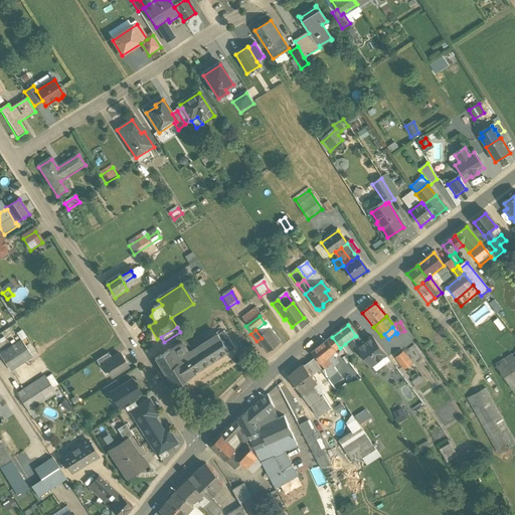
[(262,338),(256,341),(267,354),(279,345),(269,332),(262,338)]
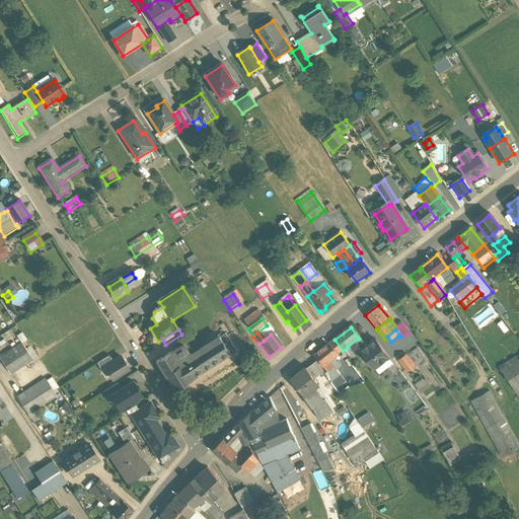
[(236,354),(225,336),(219,340),(230,357),(236,354)]
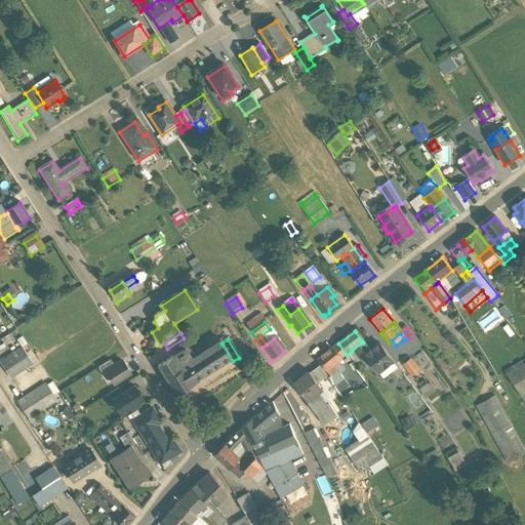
[(362,342),(352,351),(360,361),(365,357),(364,357),(370,353),(363,342),(362,342)]
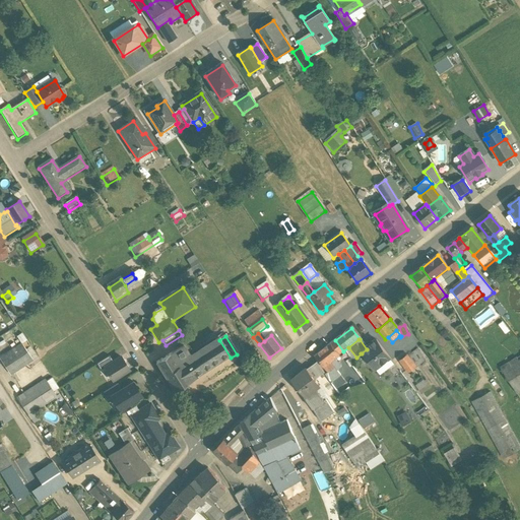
[(184,348),(157,366),(175,393),(231,358),(219,340),(191,359),(184,348)]
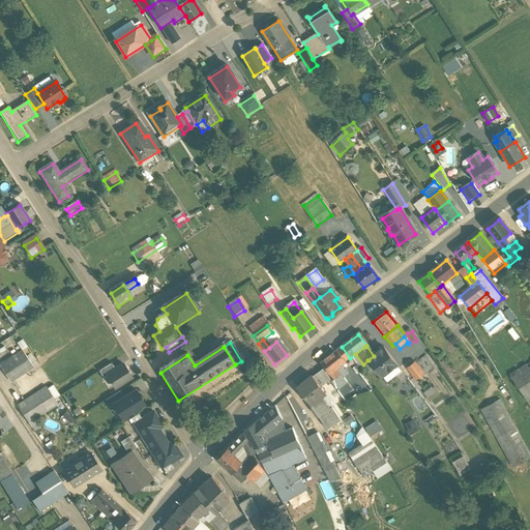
[(350,358),(342,347),(336,352),(345,362),(350,358)]
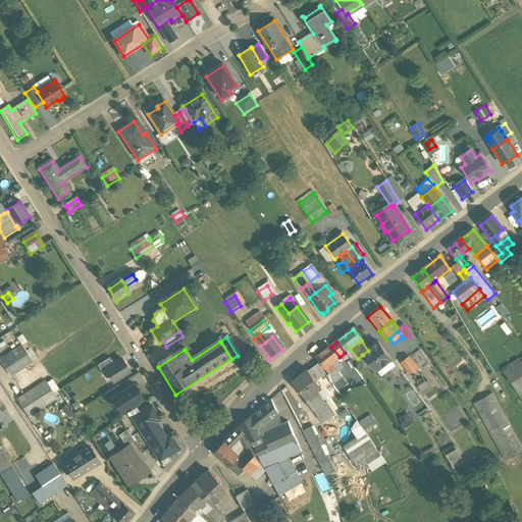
[(390,361),(377,344),(368,351),(362,355),(363,355),(374,370),(380,366),(381,368),(390,361)]
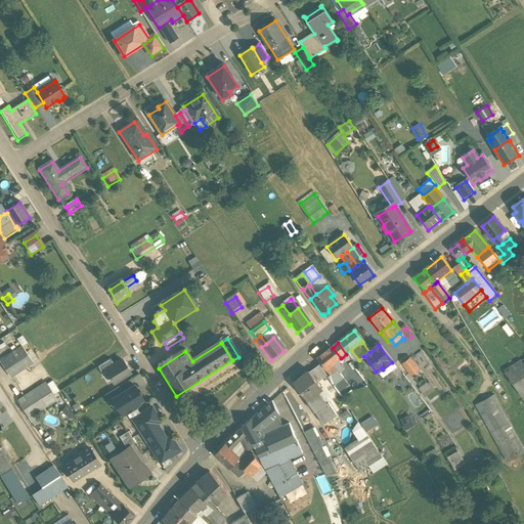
[(333,348),(316,360),(324,372),(331,366),(341,358),(333,348)]
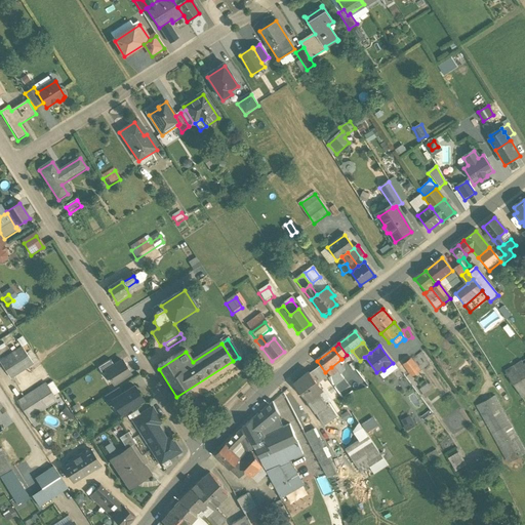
[(22,351),(0,365),(11,381),(33,368),(22,351)]
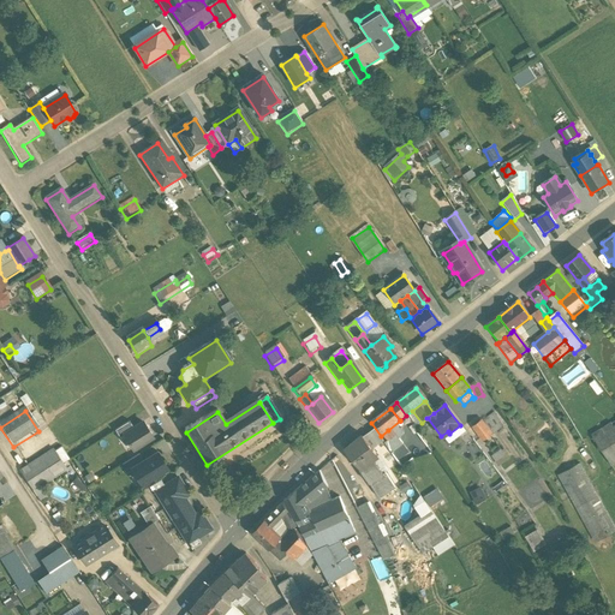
[(494,416),(482,424),(491,437),(503,428),(494,416)]
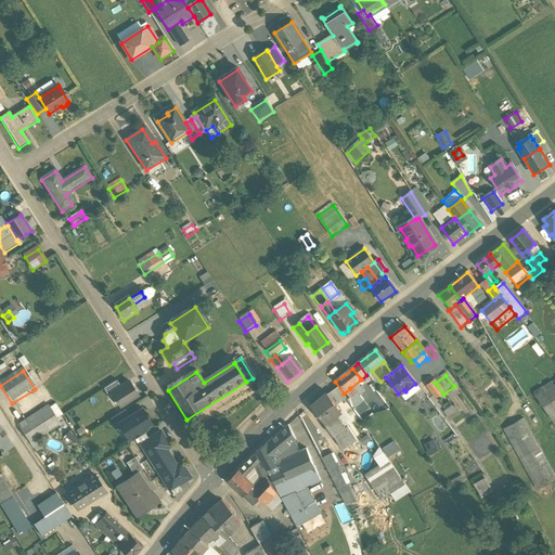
[(554,381),(533,396),(551,423),(554,420),(554,381)]
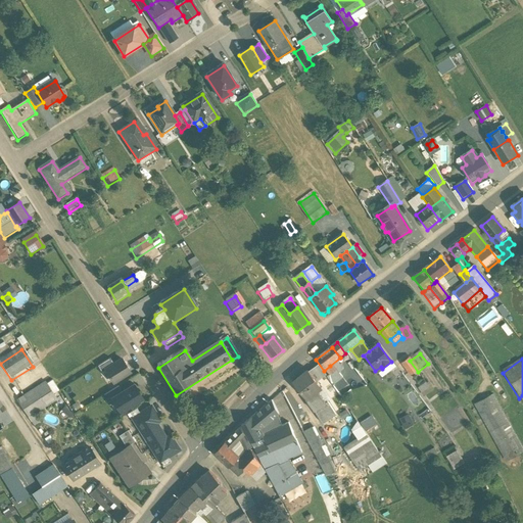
[(410,361),(409,360),(401,365),(411,377),(418,372),(410,361)]
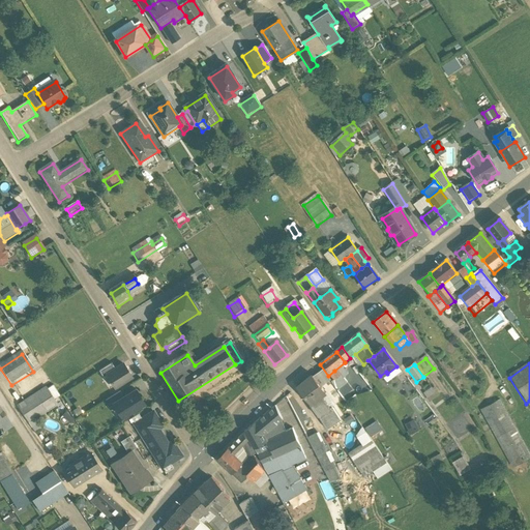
[(112,366),(99,374),(104,381),(108,378),(107,378),(116,372),(112,366)]
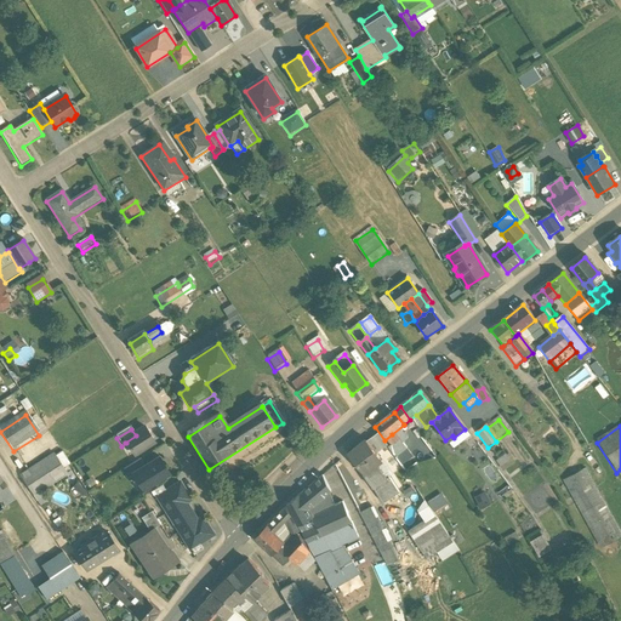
[(136,436),(125,443),(126,443),(136,459),(155,445),(144,431),(136,436)]
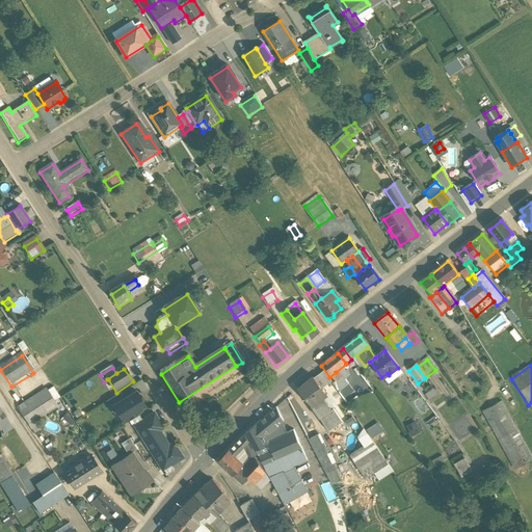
[(324,372),(317,377),(313,380),(322,391),(324,388),(330,383),(324,372)]
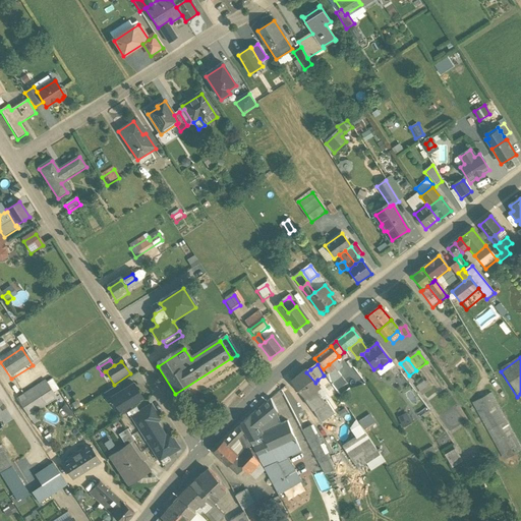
[(329,364),(323,369),(327,375),(334,370),(329,364)]
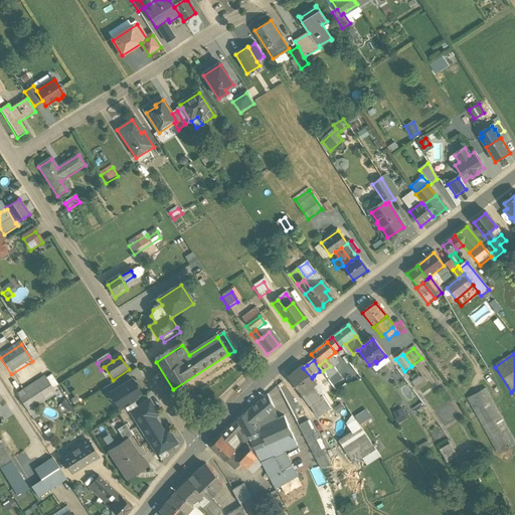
[(303,368),(288,380),(300,396),(301,395),(301,396),(313,387),(316,384),(312,378),(303,368)]
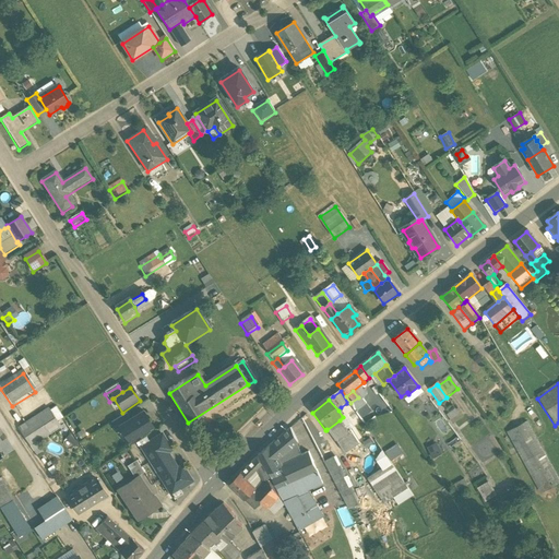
[(448,417),(453,426),(463,419),(456,411),(448,417)]
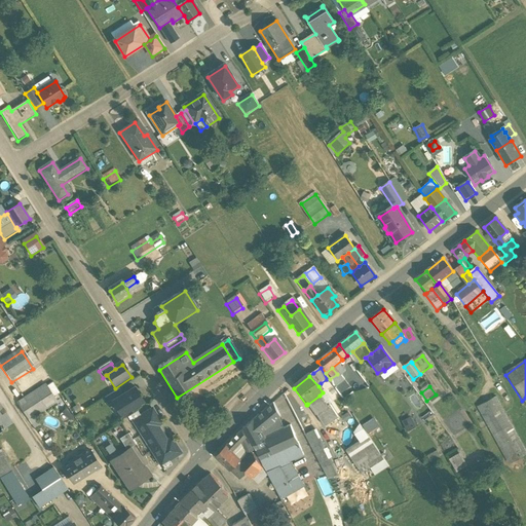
[(45,388),(17,407),(29,423),(35,420),(57,405),(45,388)]
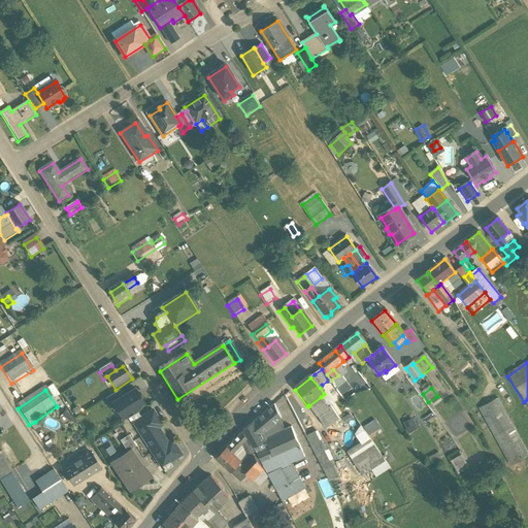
[(124,398),(113,405),(113,406),(122,419),(131,414),(131,415),(135,411),(135,410),(144,405),(135,391),(124,398)]
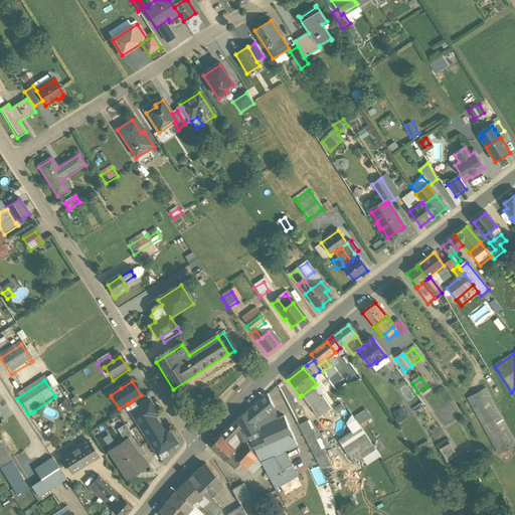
[(118,383),(103,393),(107,398),(111,396),(111,395),(121,388),(118,383)]
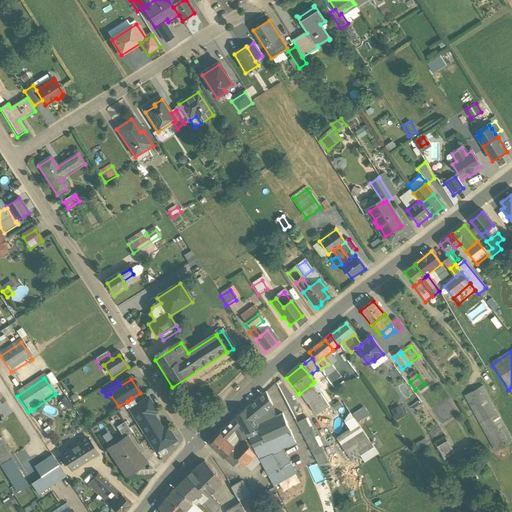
[(311,385),(299,394),(299,393),(298,394),(306,406),(319,397),(311,385)]
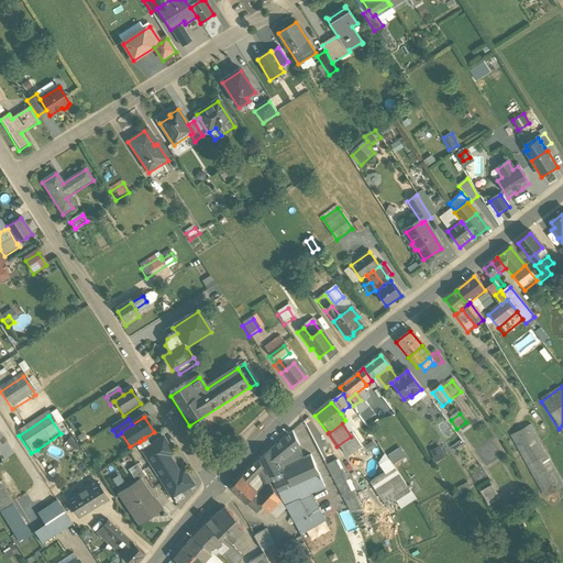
[(562,488),(562,486),(530,427),(511,438),(545,499),(562,488)]
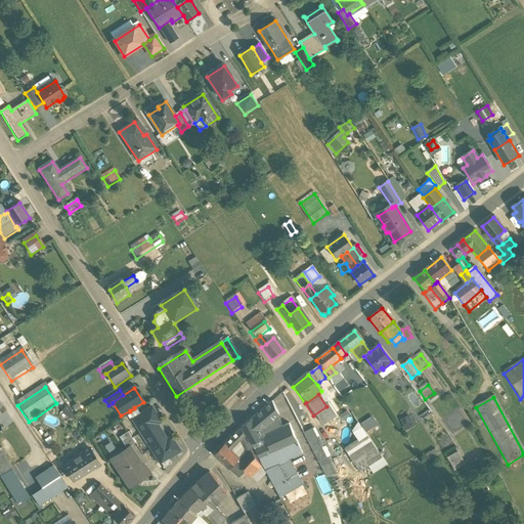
[(271,404),(262,412),(266,422),(276,415),(271,404)]
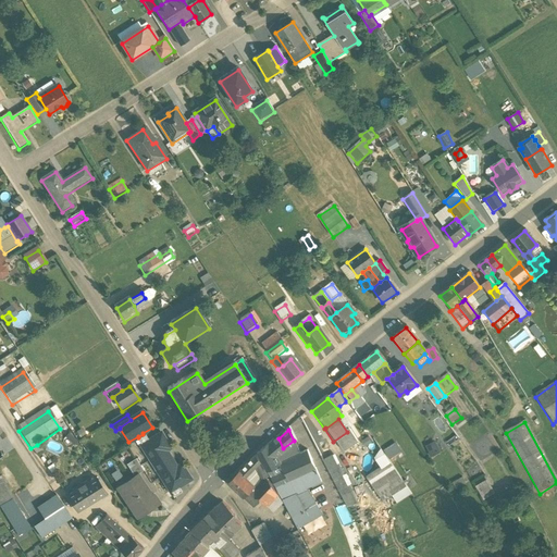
[(347,432),(333,442),(342,455),(358,445),(348,430),(347,432)]
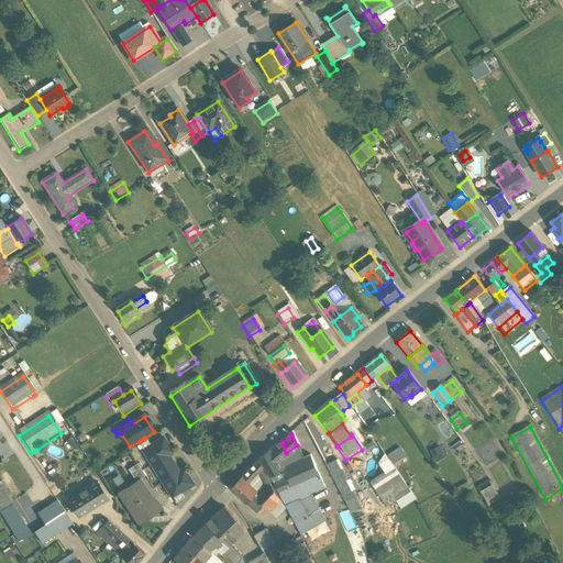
[(152,449),(144,454),(153,468),(169,460),(174,456),(164,441),(152,449)]
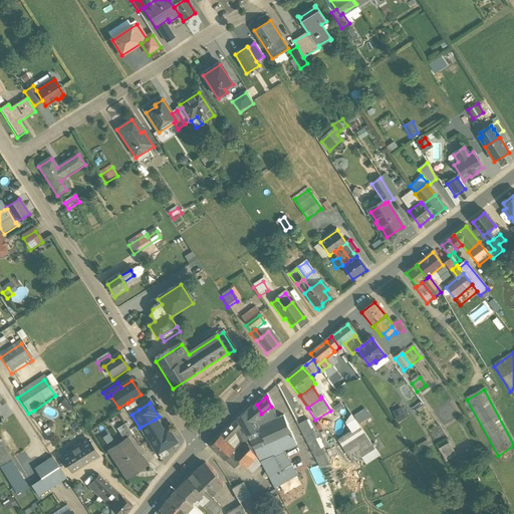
[(129,410),(132,415),(139,410),(136,405),(129,410)]
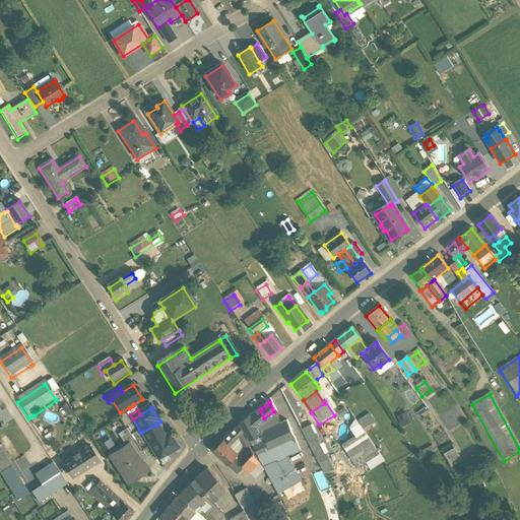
[(260,409),(255,413),(260,423),(264,418),(260,409)]
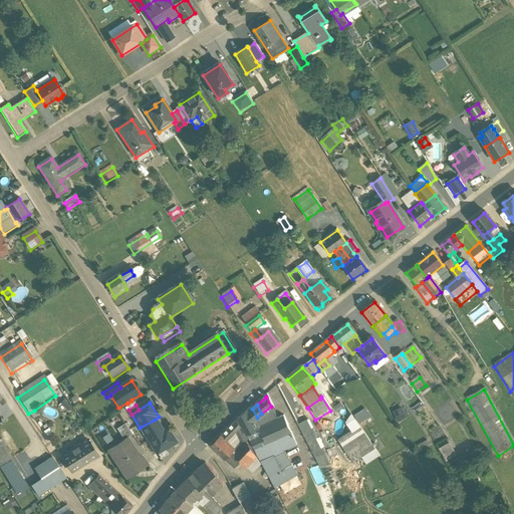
[(278,422),(271,407),(261,414),(257,418),(251,422),(256,432),(258,431),(278,422)]
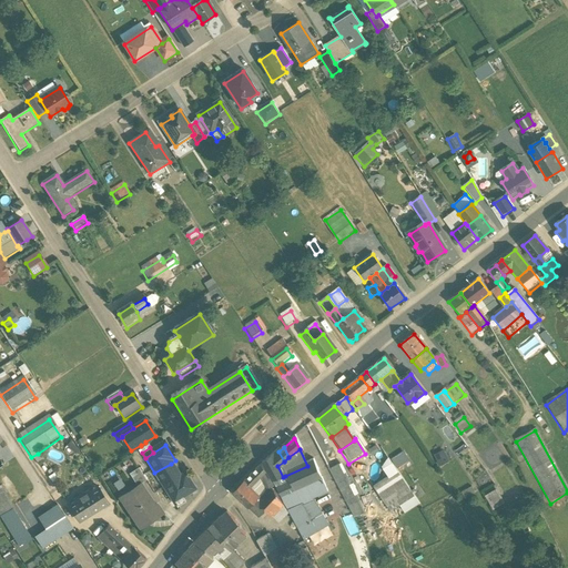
[(279,452),(272,457),(277,466),(284,462),(279,452)]
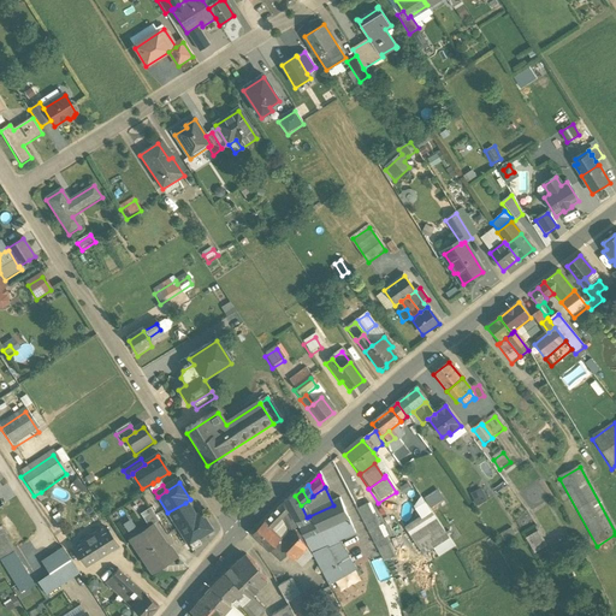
[(438,491),(425,498),(431,509),(444,502),(438,491)]
